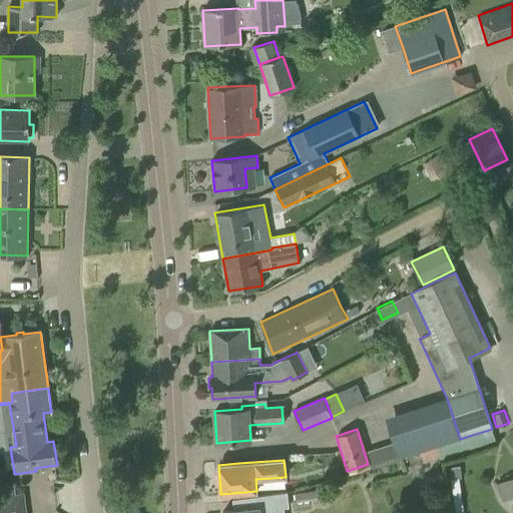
[(450,468),(451,480),(462,479),(461,466),(450,468)]
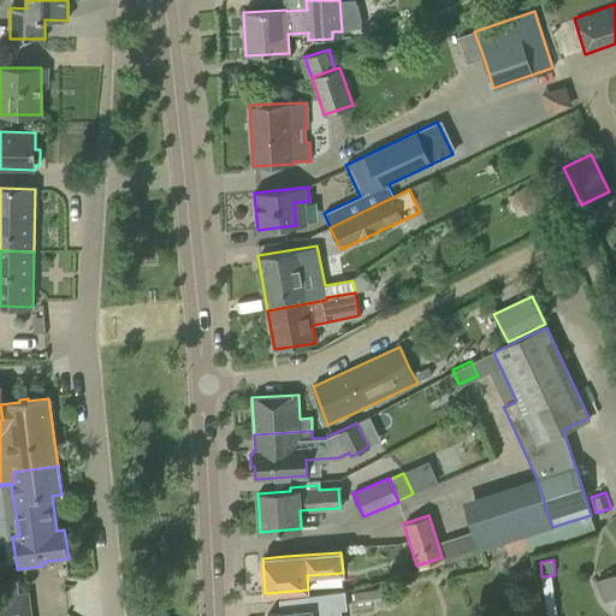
[(615,573),(597,581),(604,602),(615,596),(615,573)]
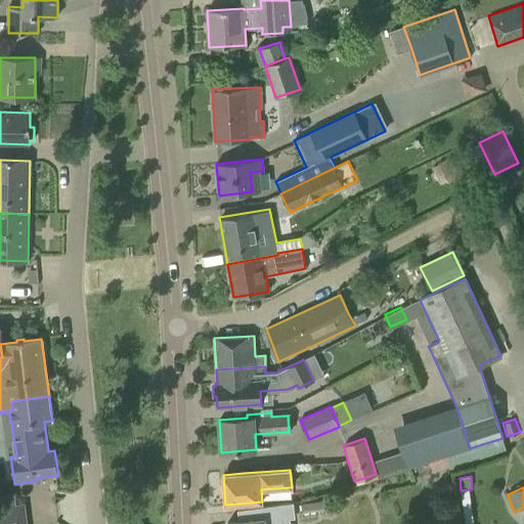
[(0,495),(0,523),(26,523),(24,505),(14,506),(13,494),(0,495)]
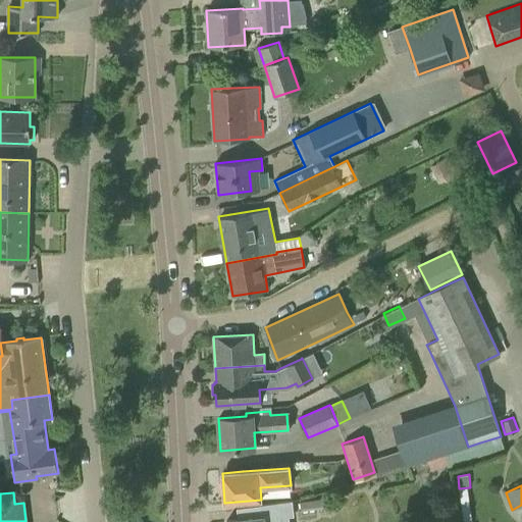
[(239,519),(226,521),(277,521),(277,518),(286,517),(295,516),(293,500),(284,501),(281,502),(261,504),(238,508),(239,519)]
